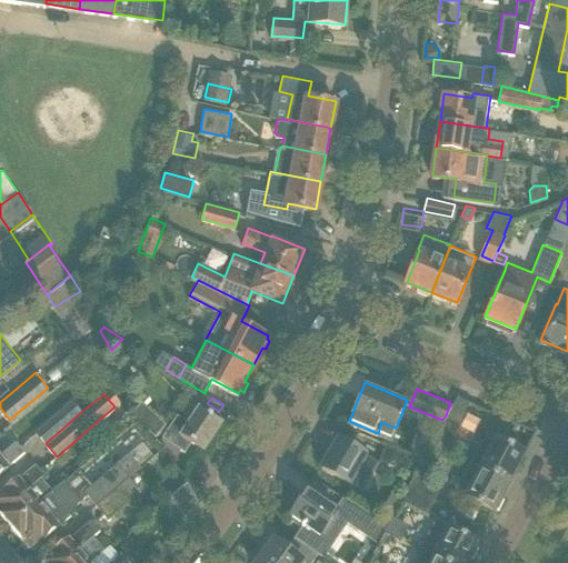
[(46,443),(82,411),(72,399),(35,431),(46,443)]
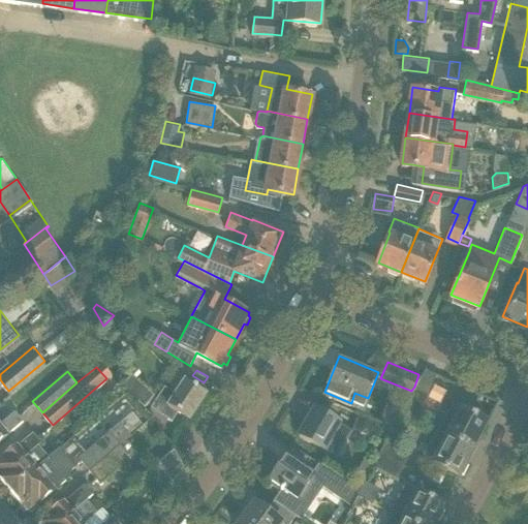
[(156,398),(153,396),(155,393),(131,372),(121,384),(145,405),(149,401),(152,404),(151,405),(172,419),(178,410),(189,418),(207,392),(185,377),(176,392),(165,384),(156,398)]
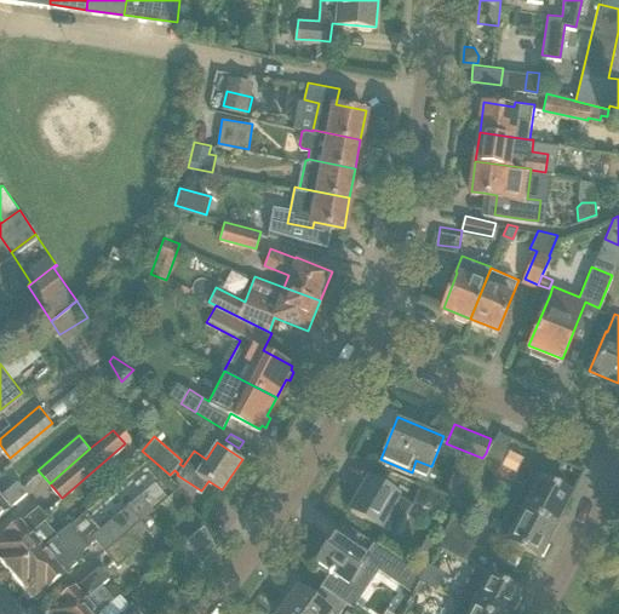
[(486,453),(482,458),(471,481),(475,482),(483,487),(487,488),(503,460),(486,453)]
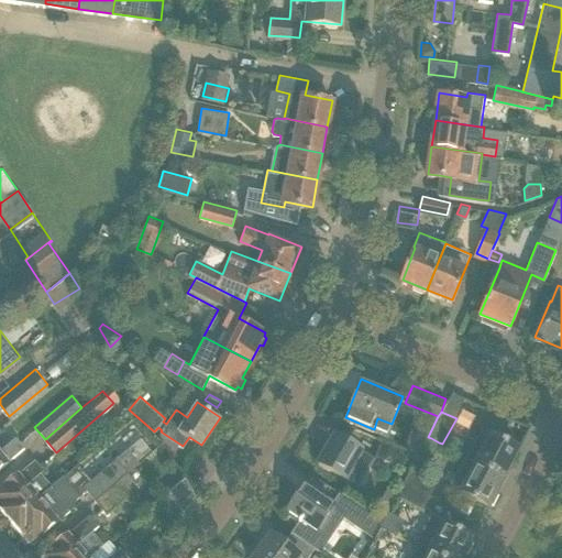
[(92,473),(131,442),(139,452),(144,448),(128,426),(84,461),(92,473)]
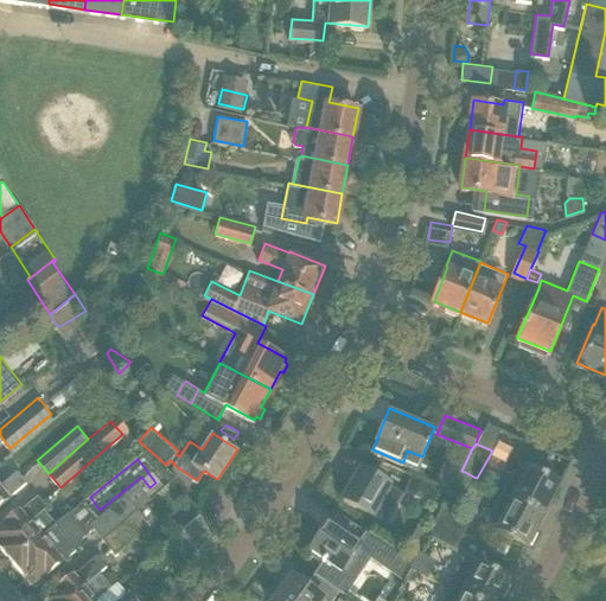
[(503,490),(502,491),(543,512),(559,481),(518,460),(503,491),(503,490)]
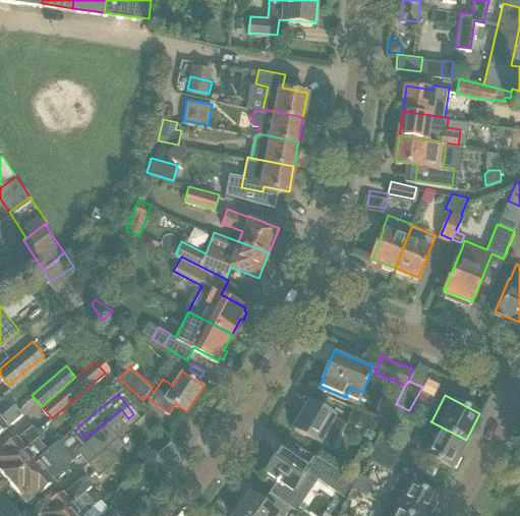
[(345,420),(310,400),(295,426),(330,447),(345,420)]
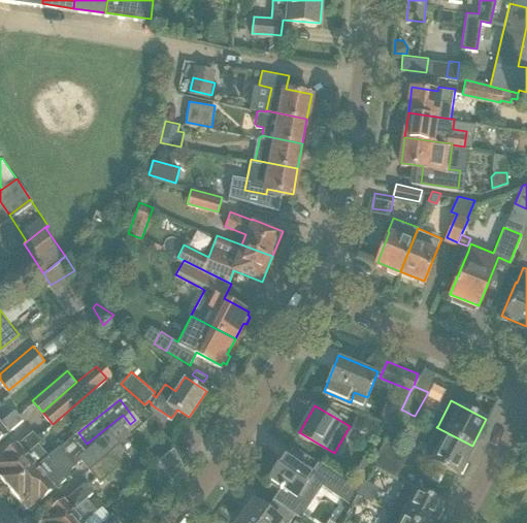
[(0,434),(23,417),(14,407),(0,419),(0,434)]
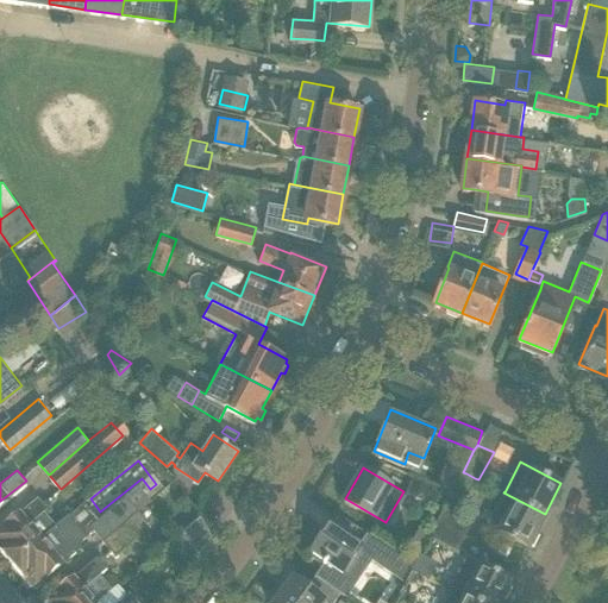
[(406,490),(434,502),(442,485),(413,473),(406,490)]
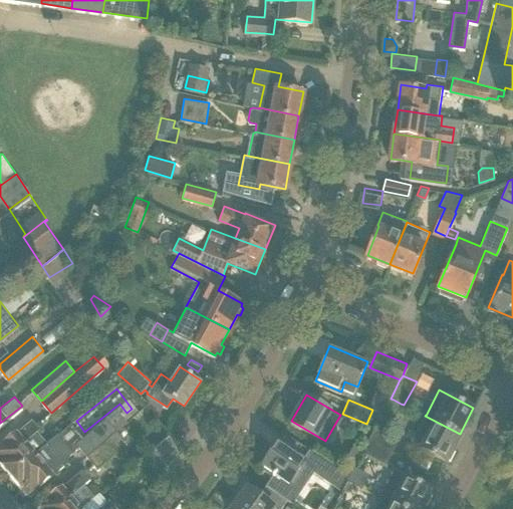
[(401,404),(394,400),(386,417),(393,421),(401,404)]
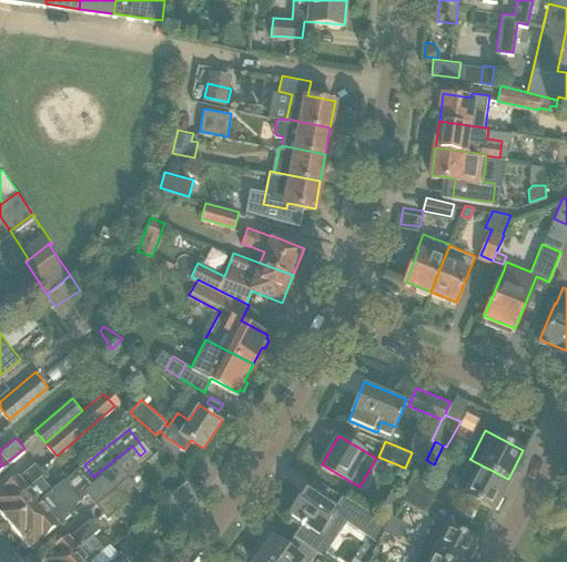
[(129,451),(118,460),(129,473),(140,465),(139,463),(129,451)]
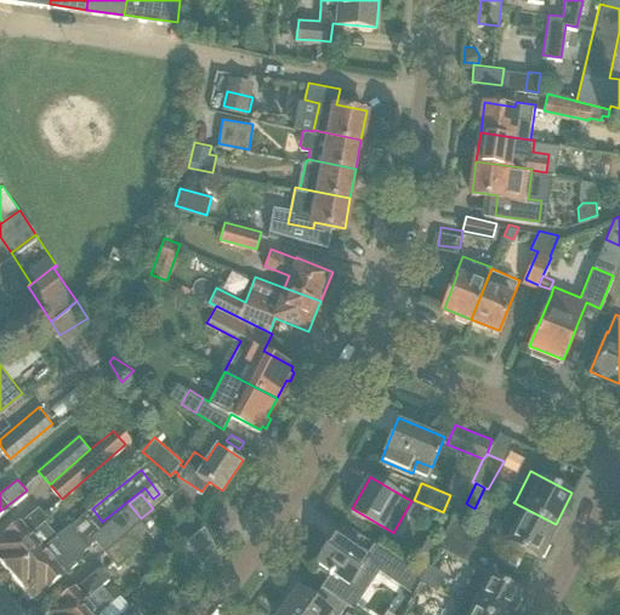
[(556,524),(513,502),(498,534),(539,556),(556,524)]
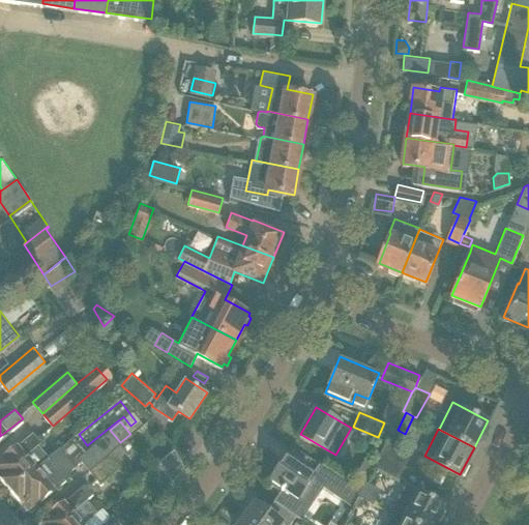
[(89,469),(120,442),(110,430),(79,456),(89,469)]
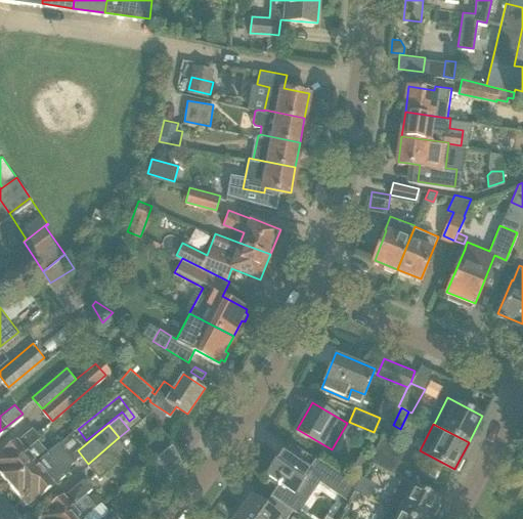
[(47,450),(37,438),(40,436),(32,426),(3,450),(4,451),(0,455),(0,470),(10,482),(47,450)]
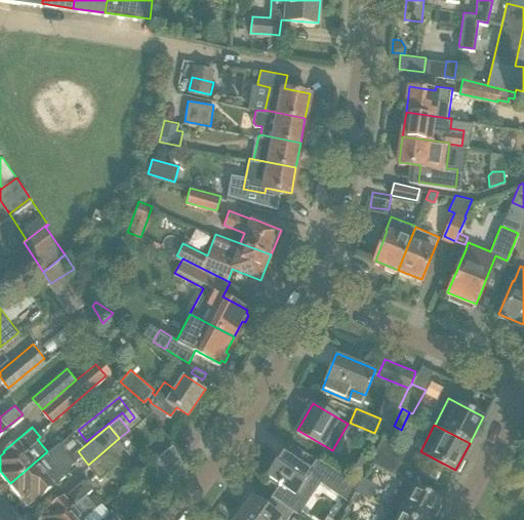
[(377,447),(401,460),(406,448),(383,436),(377,447)]
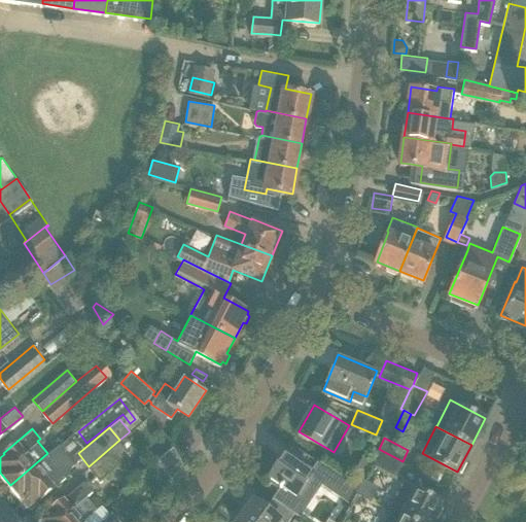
[(119,440),(89,466),(99,480),(131,453),(119,440)]
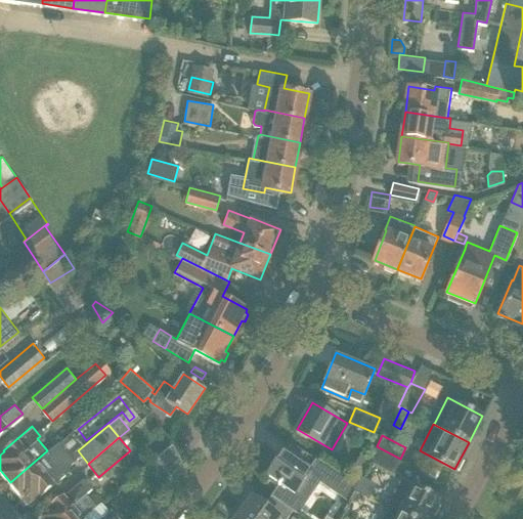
[(57,441),(47,450),(10,482),(28,503),(39,492),(40,494),(53,482),(69,469),(67,466),(74,460),(57,441)]
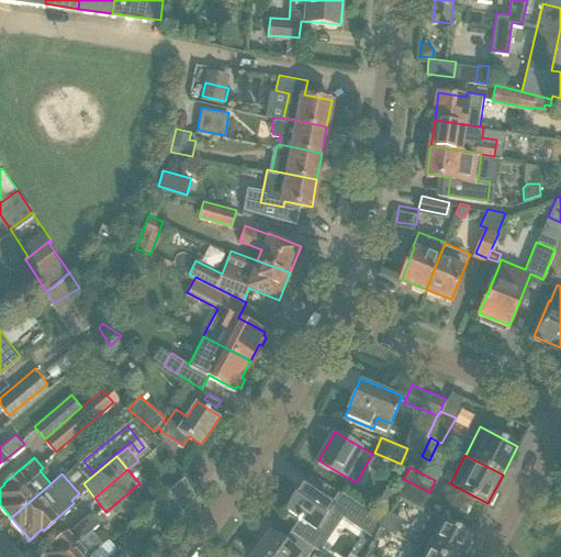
[(184,475),(167,490),(182,510),(194,493),(184,475)]
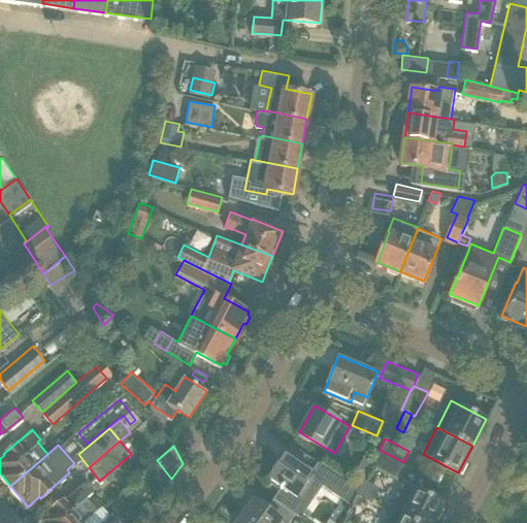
[(403,462),(380,450),(372,463),(396,476),(403,462)]
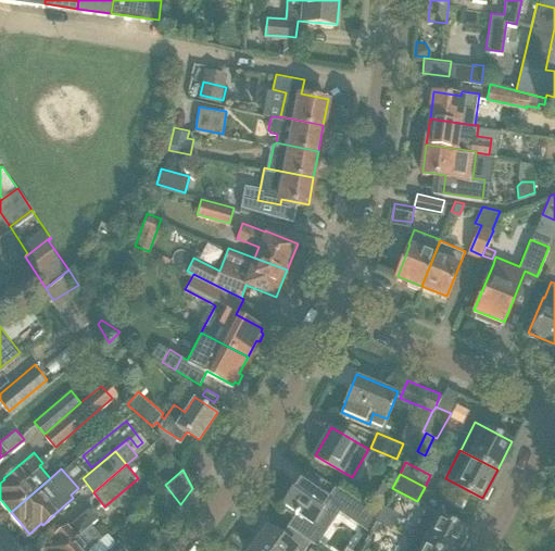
[(301,477),(282,504),(297,513),(289,525),(310,540),(315,545),(342,505),(333,499),(328,496),(301,477)]
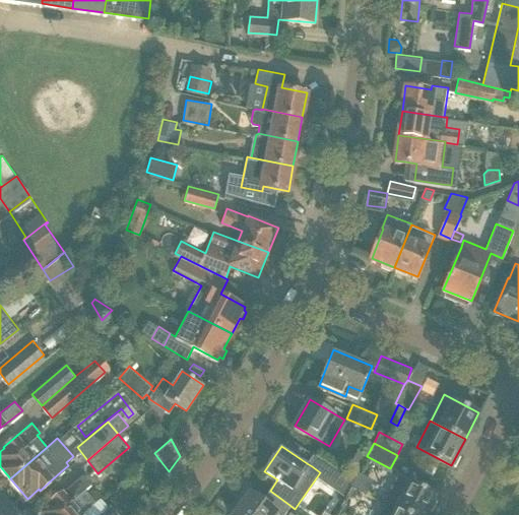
[(314,453),(307,463),(312,466),(320,472),(327,462),(314,453)]
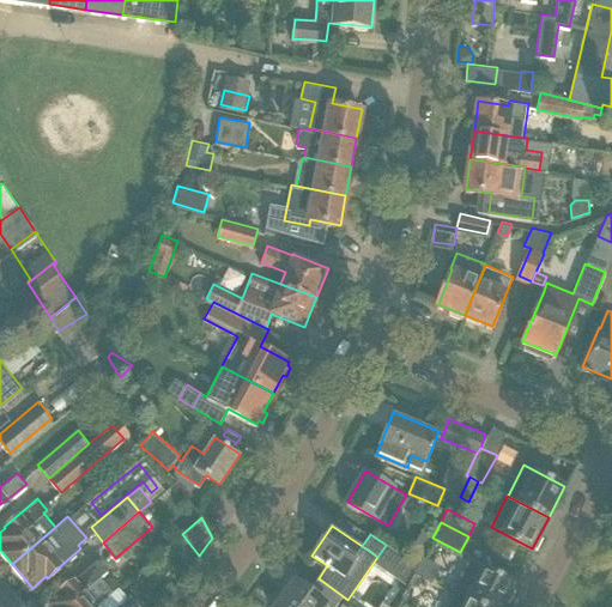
[(470,557),(452,590),(484,606),(501,606),(514,583),(485,568),(486,565),(470,557)]
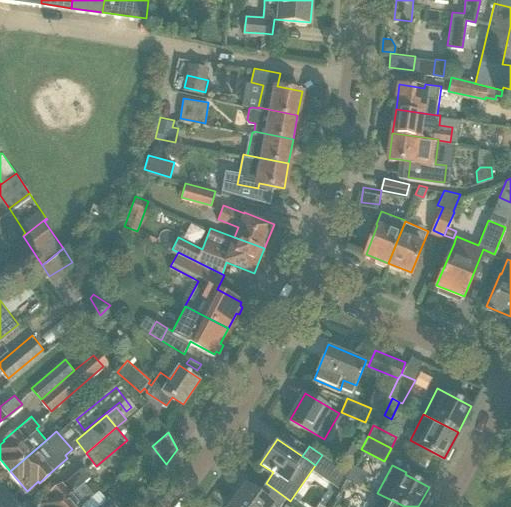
[(82,466),(48,494),(50,495),(41,503),(44,506),(78,506),(81,505),(70,492),(90,475),(82,466)]
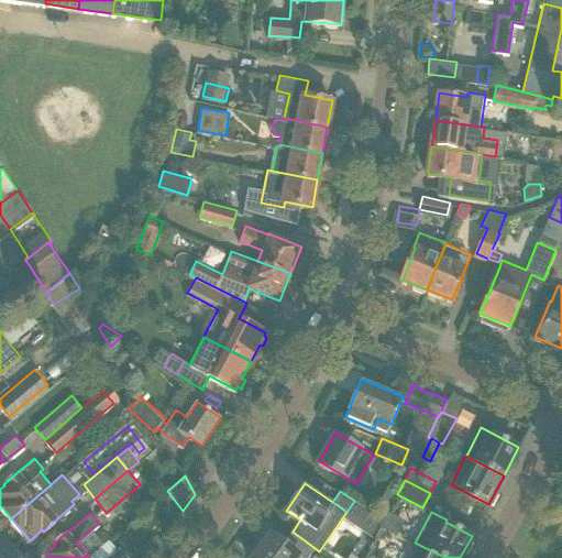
[(251,557),(306,557),(313,547),(293,532),(285,542),(271,532),(251,557)]
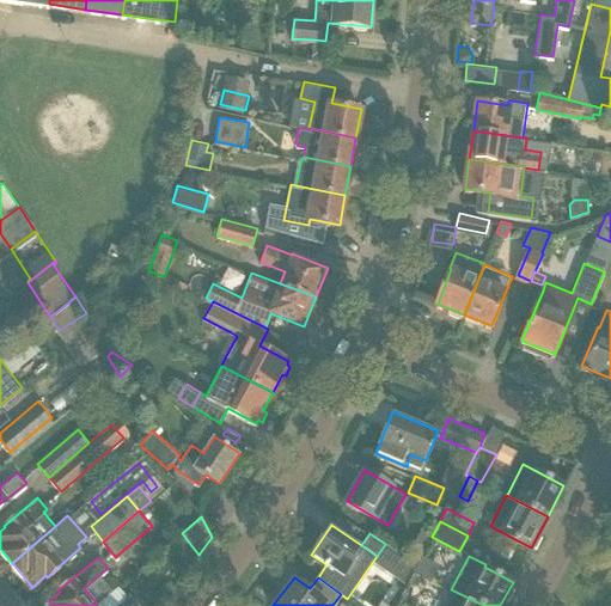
[(453,592),(445,605),(483,605),(451,589),(451,591),(453,592)]
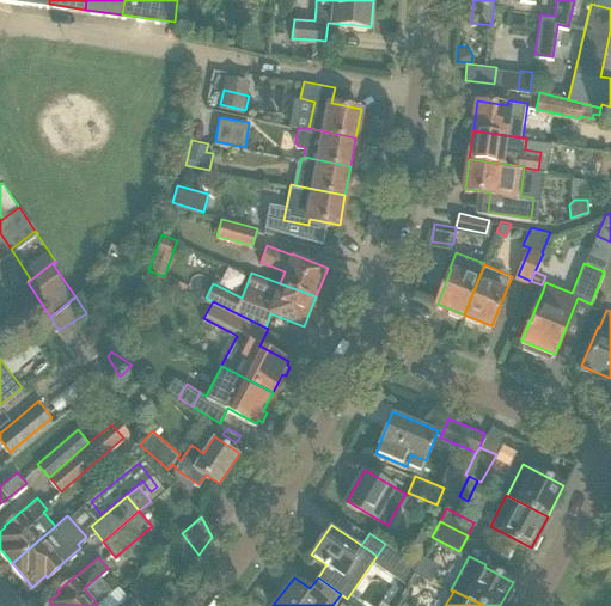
[(115,605),(99,605),(97,604),(93,605),(141,605),(130,593),(115,605)]
